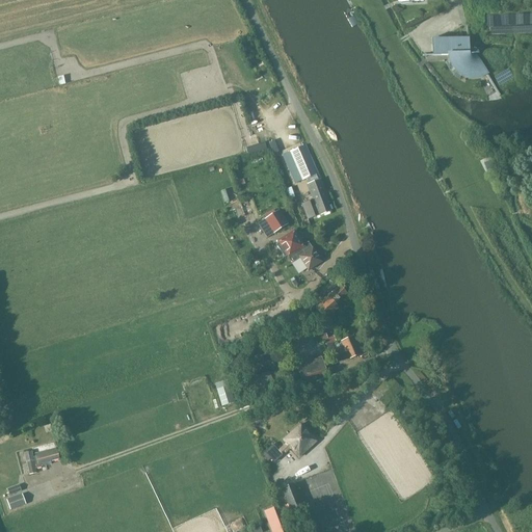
[(424,55),(424,56),(446,56),(446,58),(446,60),(447,62),(448,64),(449,67),(450,69),(451,70),(453,72),(454,73),(456,75),(458,76),(460,77),(462,78),(464,78),(467,79),(469,79),(471,79),(474,79),(476,78),(478,78),(480,77),(482,76),(484,75),(474,59),(473,59),(471,60),(470,59),(469,59),(468,58),(467,57),(467,56),(467,55),(469,55),(468,40),(445,40),(446,55),(424,55)]
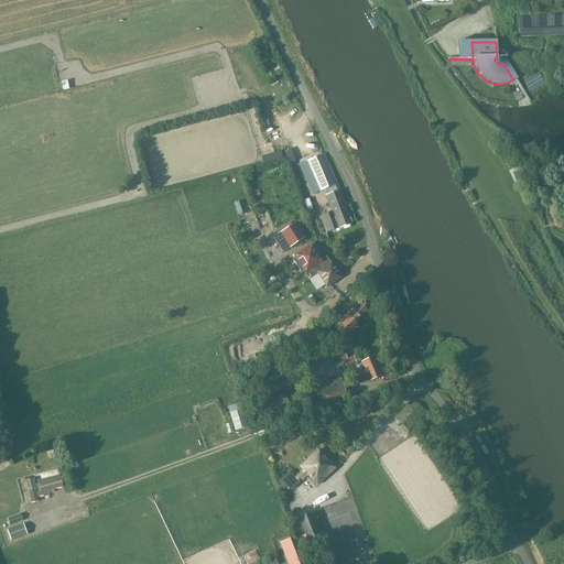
[(323,154),(313,159),(299,165),(306,182),(303,183),(305,187),(308,186),(313,195),(325,190),(327,195),(325,196),(332,212),(320,217),(326,232),(349,224),(346,215),(348,214),(336,183),(323,154)]
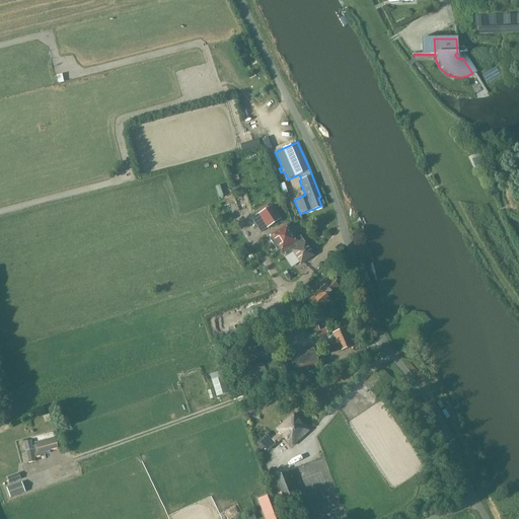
[(479,156),(472,159),(475,167),(484,163),(479,156)]
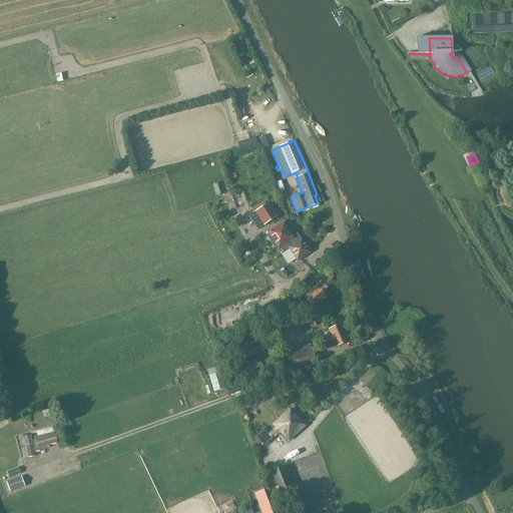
[(254,211),(264,225),(278,216),(269,203),(254,211)]
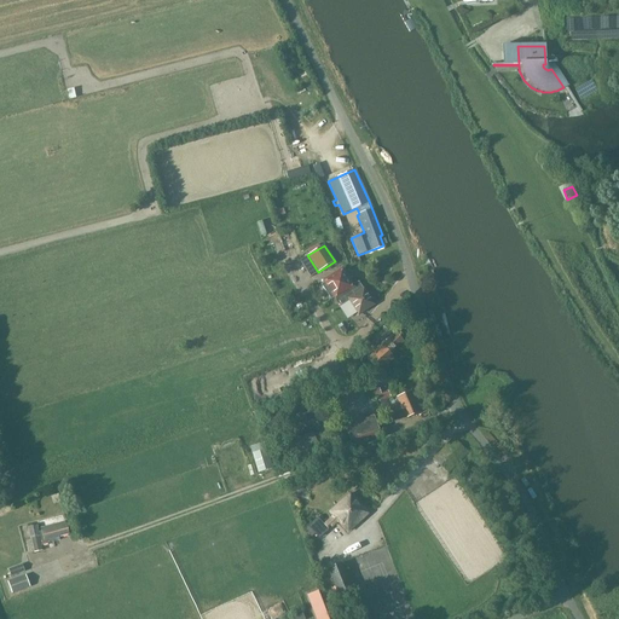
[(324,283),(319,285),(329,300),(334,296),(340,305),(347,300),(358,316),(374,305),(358,282),(351,287),(341,271),(324,283)]
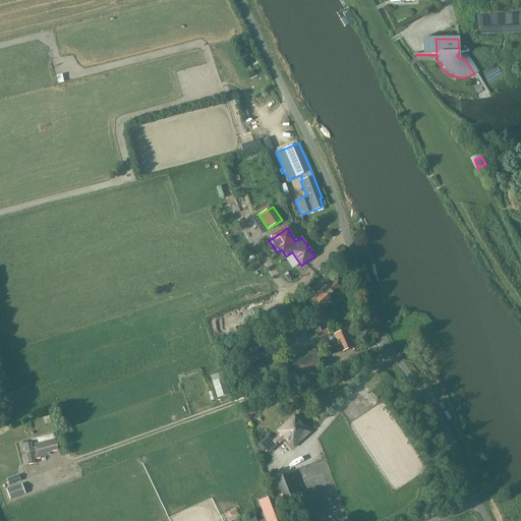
[(333,280),(308,302),(319,313),(332,302),(328,298),(339,288),(333,280)]
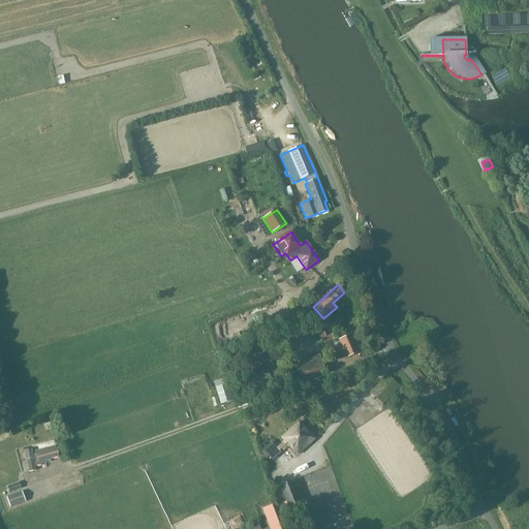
[(325,338),(322,329),(311,333),(314,342),(325,338)]
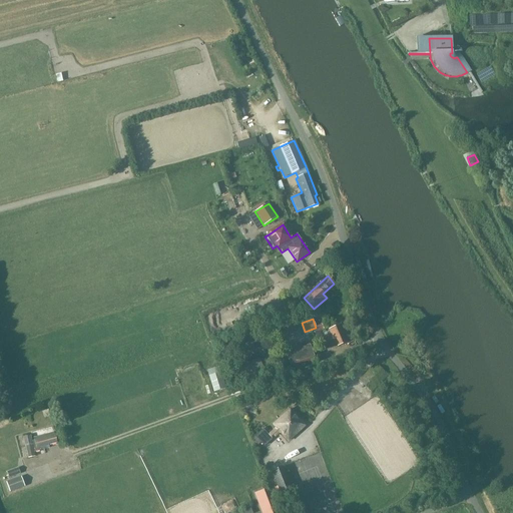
[(331,333),(317,340),(323,352),(336,346),(337,347),(348,342),(340,324),(329,330),(331,333)]
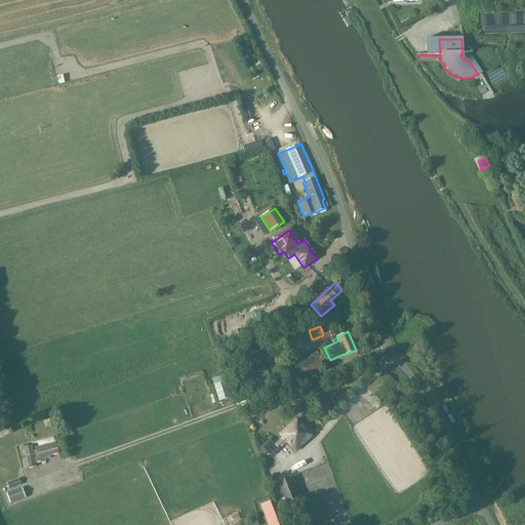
[(322,366),(316,352),(292,361),(297,375),(322,366)]
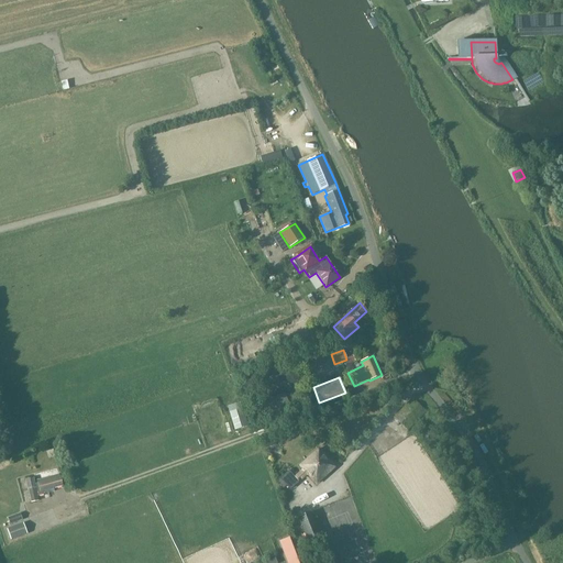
[(245,407),(243,400),(227,406),(229,412),(234,430),(247,426),(242,408),(245,407)]
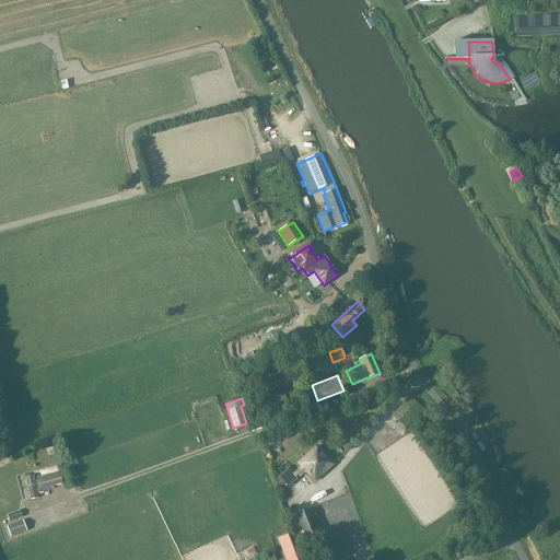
[(406,429),(423,409),(410,398),(393,417),(406,429)]
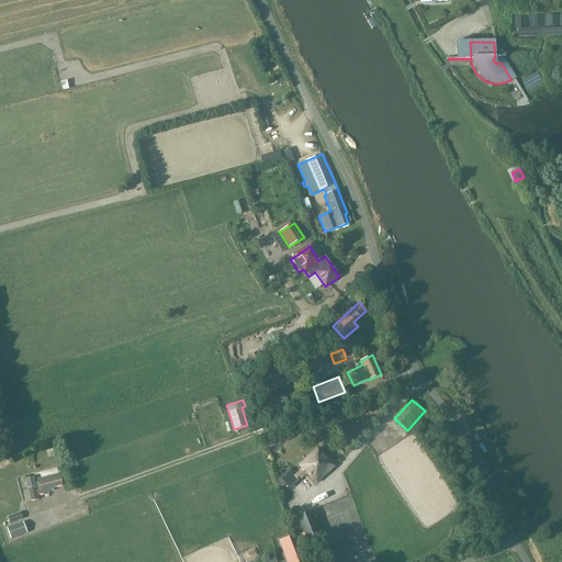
[(316,483),(334,467),(318,449),(300,467),(302,469),(293,476),(288,470),(279,479),(289,490),(298,481),(298,480),(300,478),(301,480),(307,474),(316,483)]
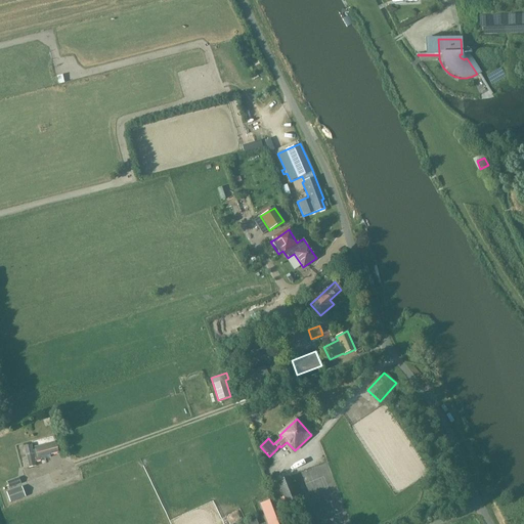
[(57,452),(55,441),(34,447),(34,449),(33,450),(31,444),(23,446),(25,456),(26,456),(29,468),(36,467),(35,462),(50,457),(50,454),(57,452)]
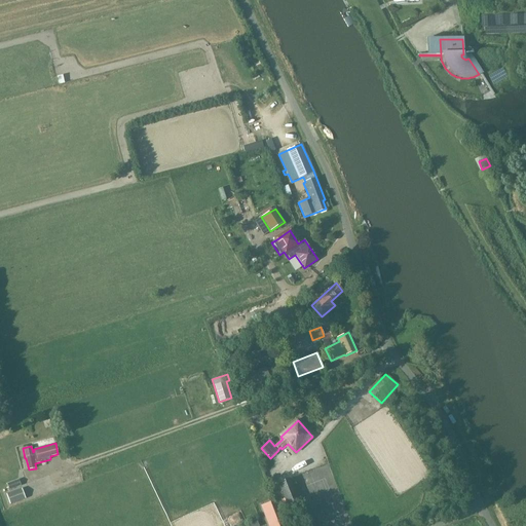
[(21,486),(19,479),(6,484),(8,490),(21,486)]
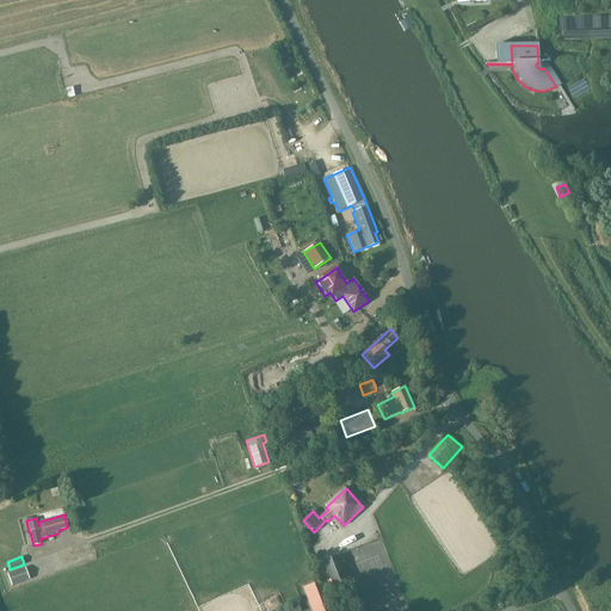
[(333,587),(346,582),(337,556),(323,561),(333,587)]
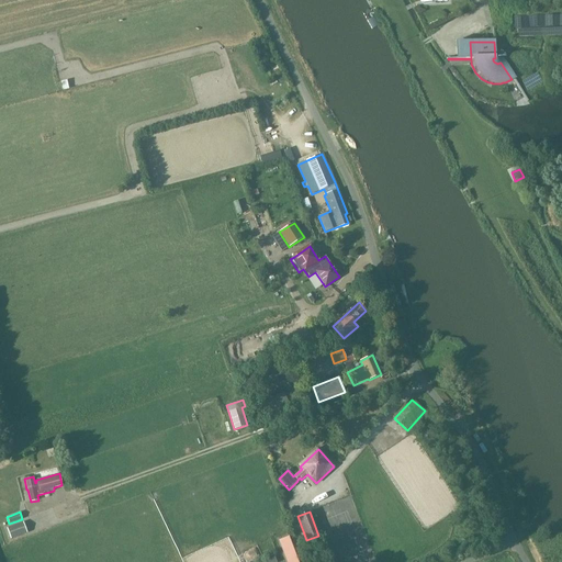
[(27,534),(23,521),(7,528),(10,539),(27,534)]
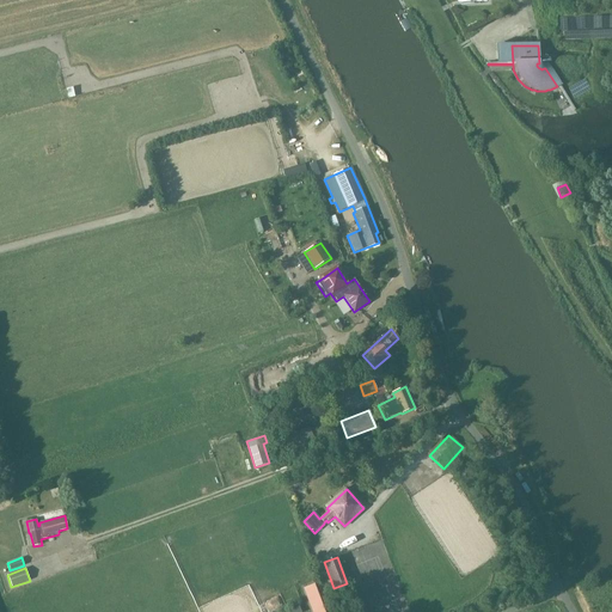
[(314,585),(303,588),(311,610),(322,606),(314,585)]
